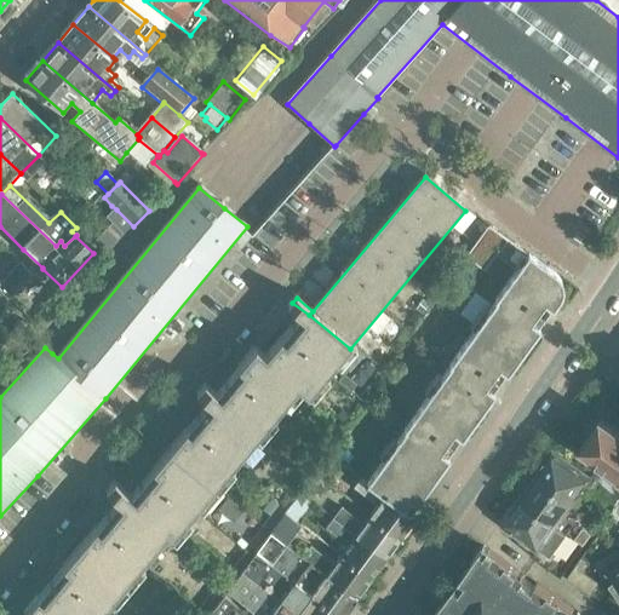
[(133,226),(116,210),(108,220),(114,226),(95,246),(105,257),(133,226)]
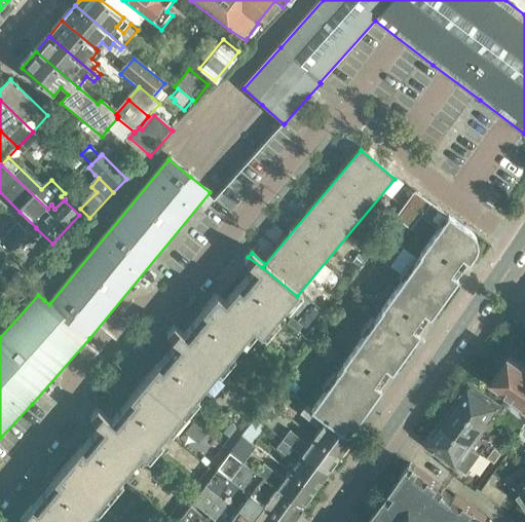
[(469,263),(470,262),(475,256),(476,240),(473,234),(415,193),(396,220),(411,232),(421,218),(439,231),(425,249),(458,272),(466,262),(469,263)]
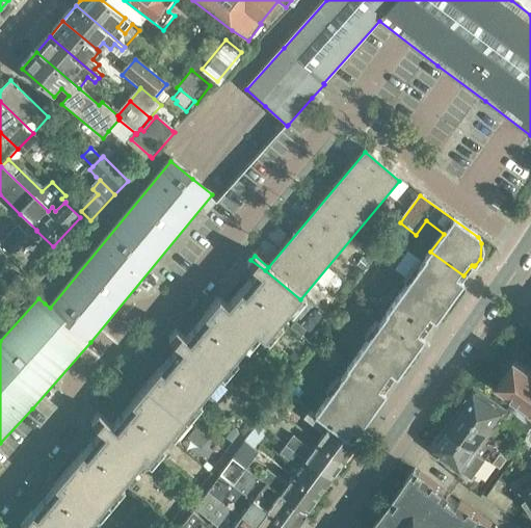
[(24,242),(14,232),(0,246),(0,252),(8,259),(24,242)]
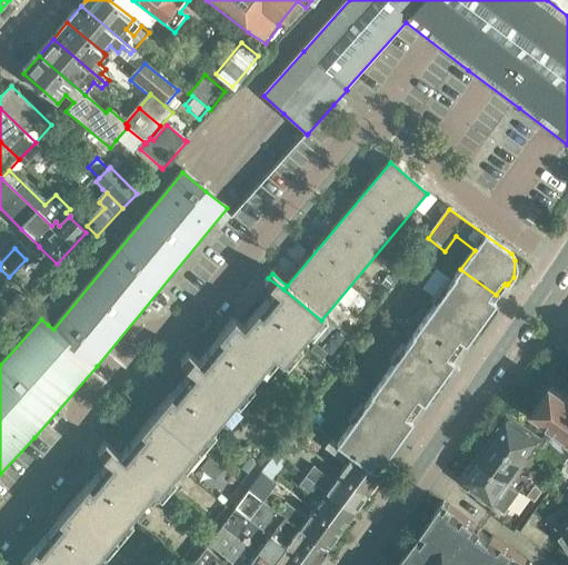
[(424,404),(425,403),(454,364),(450,360),(464,343),(466,345),(495,304),(491,301),(496,295),(460,269),(455,277),(456,278),(414,336),(414,337),(371,396),(372,396),(337,445),(375,472),(381,463),(382,464),(412,423),(408,420),(421,403),(424,404)]
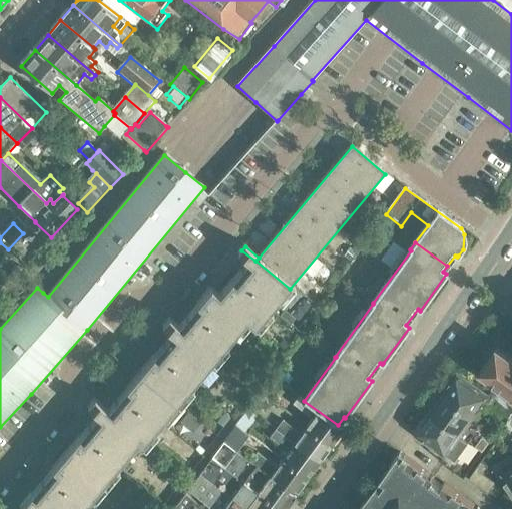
[(83,508),(138,445),(142,448),(247,322),(257,329),(290,289),(256,261),(241,250),(238,255),(251,266),(236,284),(233,282),(236,278),(235,277),(219,296),(216,293),(232,274),(231,273),(215,292),(211,289),(197,306),(201,310),(183,331),(170,320),(163,328),(176,339),(158,361),(154,358),(127,390),(131,394),(110,418),(107,416),(109,413),(95,401),(88,409),(101,420),(83,442),(80,438),(70,450),(65,446),(48,467),(49,468),(65,448),(69,451),(53,470),(57,474),(36,499),(32,496),(21,508),(83,508)]
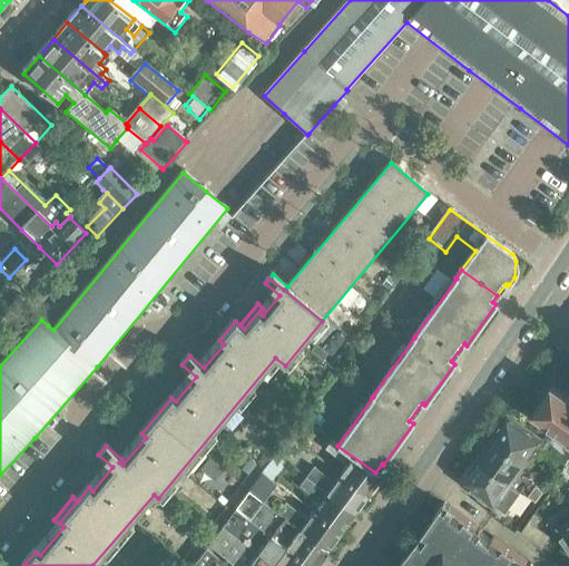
[(568,398),(555,389),(536,415),(568,437),(568,398)]
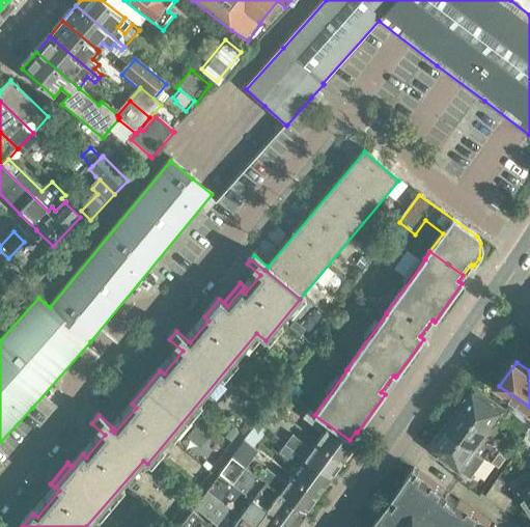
[(503,415),(503,414),(475,393),(470,400),(467,399),(459,410),(495,435),(507,418),(521,428),(527,420),(527,419),(510,408),(505,415),(504,416),(503,415)]
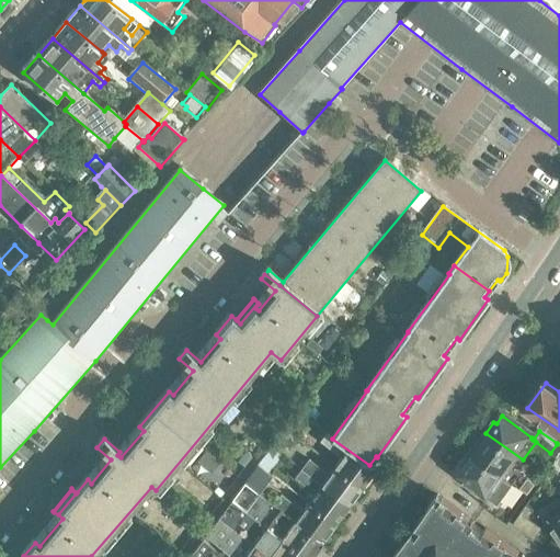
[(486,433),(471,453),(504,476),(490,496),(502,504),(516,486),(507,480),(514,472),(523,459),(486,433)]
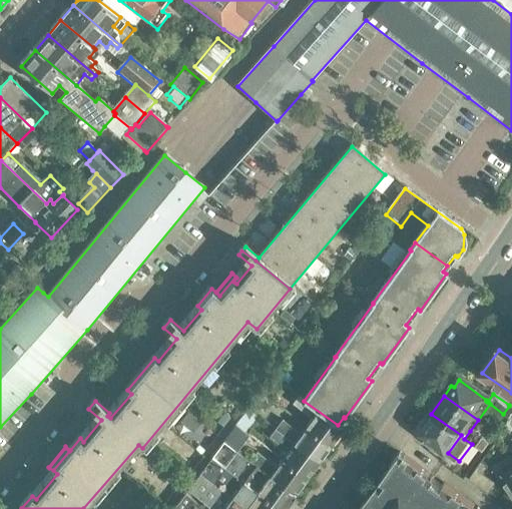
[(312,421),(307,427),(333,447),(344,431),(340,428),(341,427),(339,426),(338,425),(304,401),(299,397),(292,406),(312,421)]
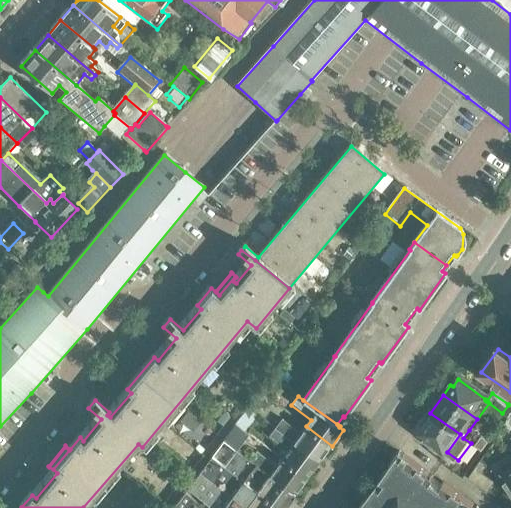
[(250,410),(258,416),(268,404),(260,397),(250,410)]
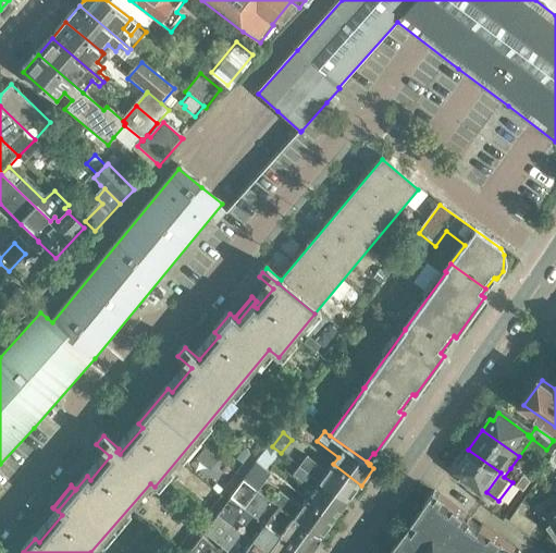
[(555,443),(553,441),(546,450),(554,455),(550,465),(555,474),(555,443)]
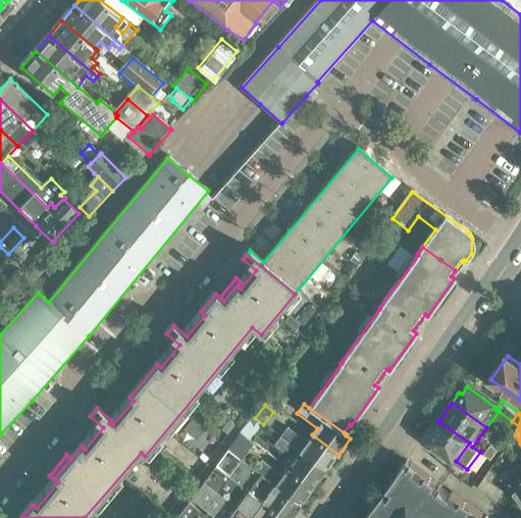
[(469,443),(438,421),(428,435),(430,436),(426,443),(455,463),(456,461),(469,443)]
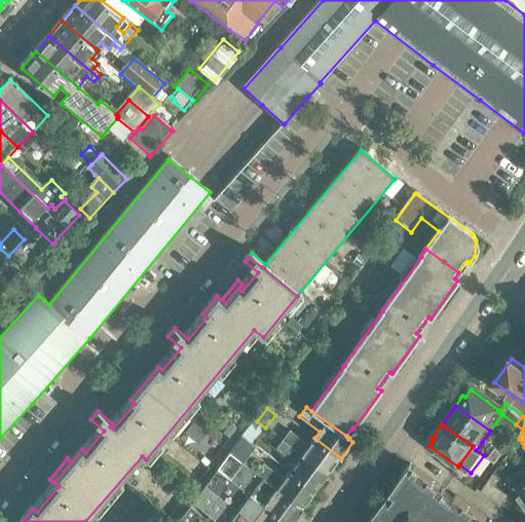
[(341,458),(314,438),(309,446),(290,433),(284,442),(328,475),(341,458)]
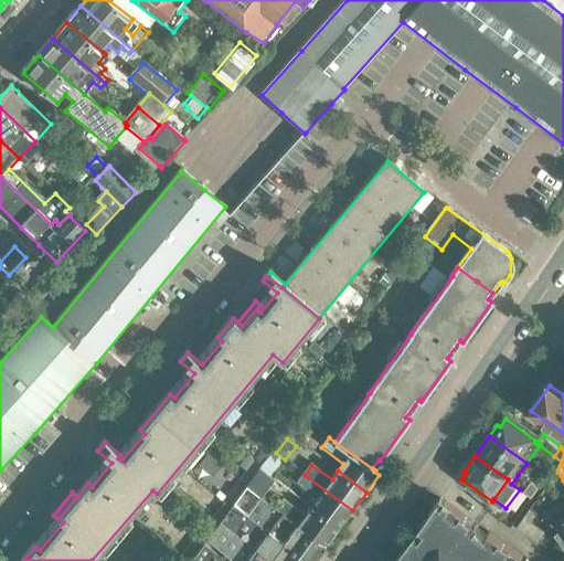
[(270,483),(259,475),(247,490),(258,498),(270,483)]
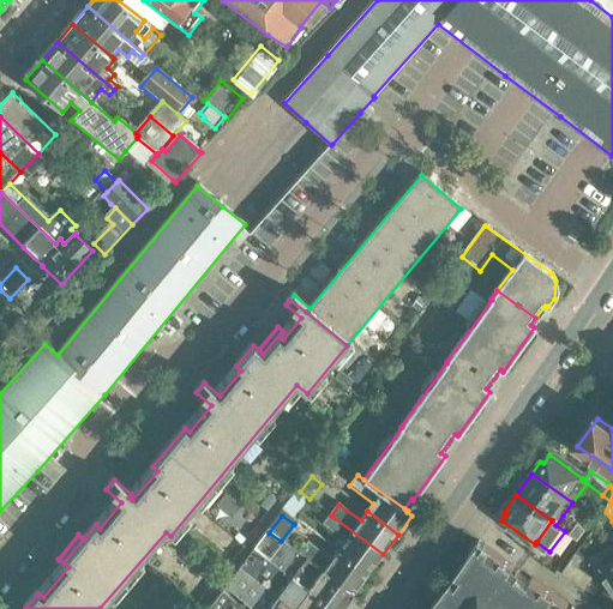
[(317,536),(338,550),(368,574),(383,554),(331,516),(317,536)]
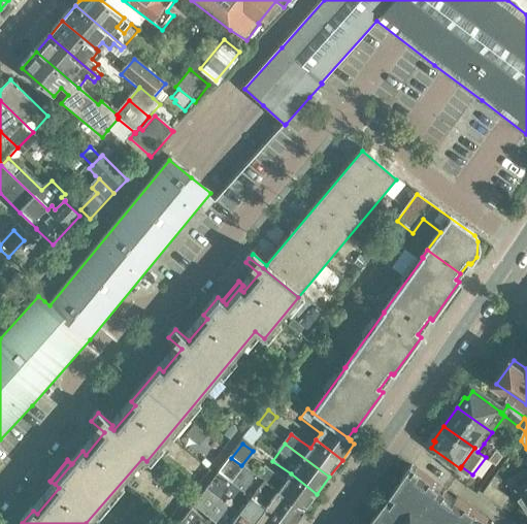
[(491,462),(499,468),(506,458),(499,452),(491,462)]
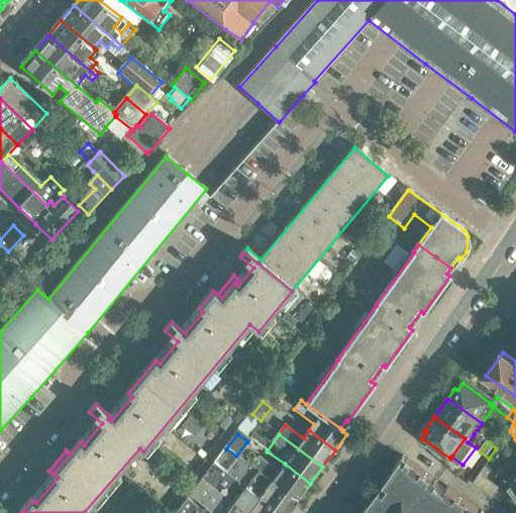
[(246,487),(281,512),(289,512),(298,500),(253,468),(236,455),(226,448),(224,451),(215,464),(246,487)]
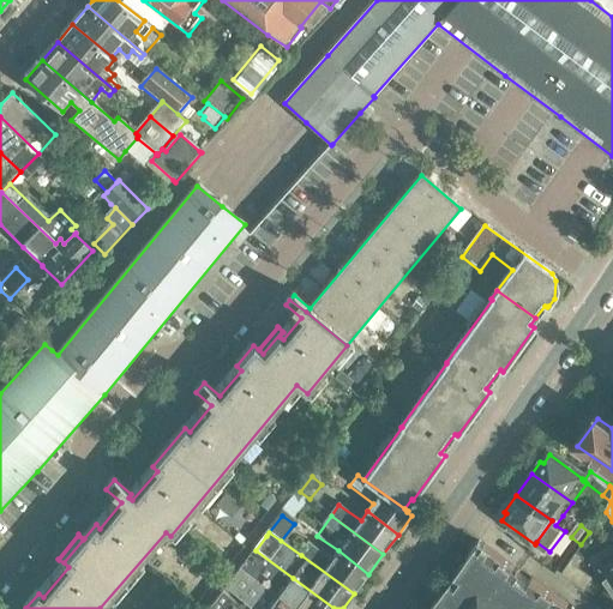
[(301,555),(354,594),(368,574),(338,550),(331,560),(310,543),(301,555)]
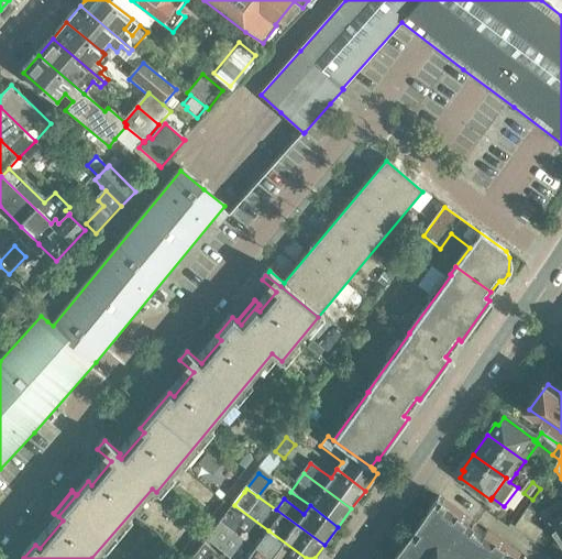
[(521,558),(488,535),(486,538),(476,530),(478,527),(441,501),(440,500),(397,558),(521,558)]
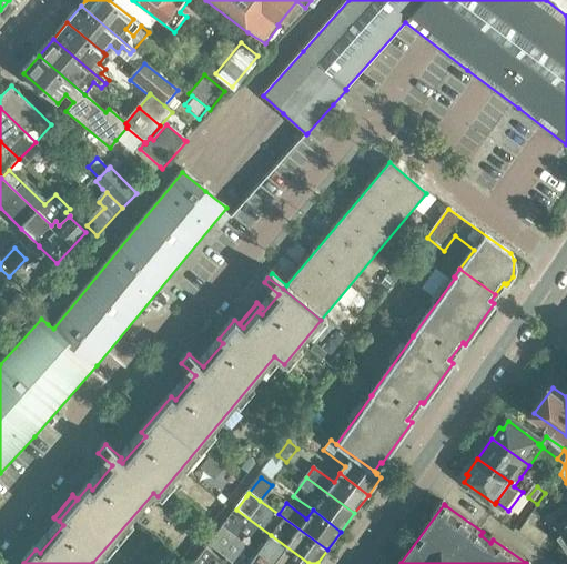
[(250,547),(257,554),(270,563),(309,563),(271,535),(236,510),(223,529),(250,547)]
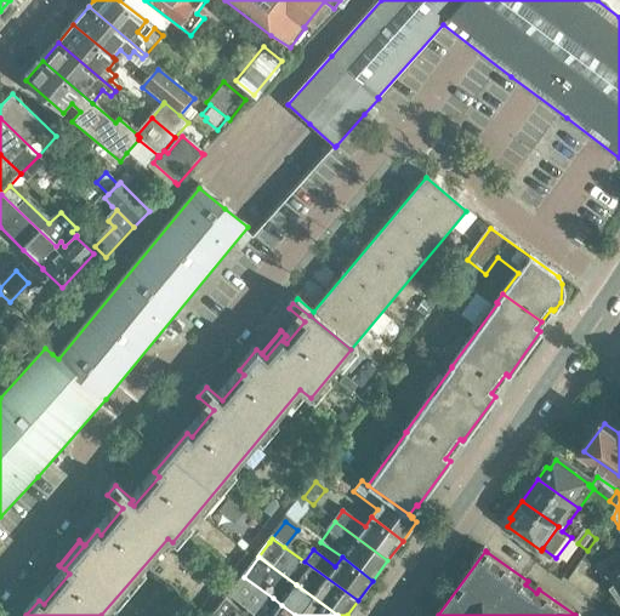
[(619,557),(598,571),(619,602),(619,557)]
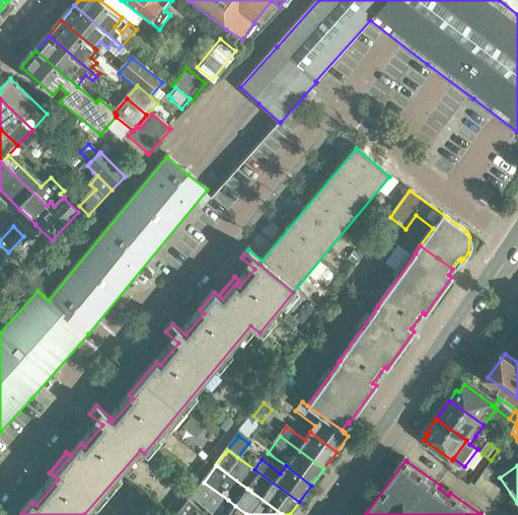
[(488,470),(476,487),(496,501),(503,491),(490,482),(495,474),(488,470)]
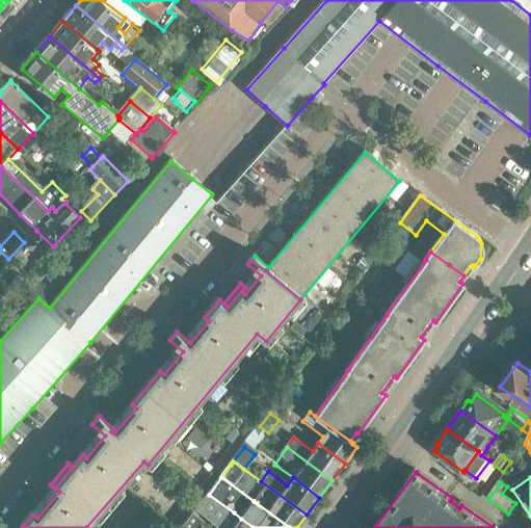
[(253,527),(241,519),(234,512),(209,495),(196,512),(213,525),(216,527),(253,527)]
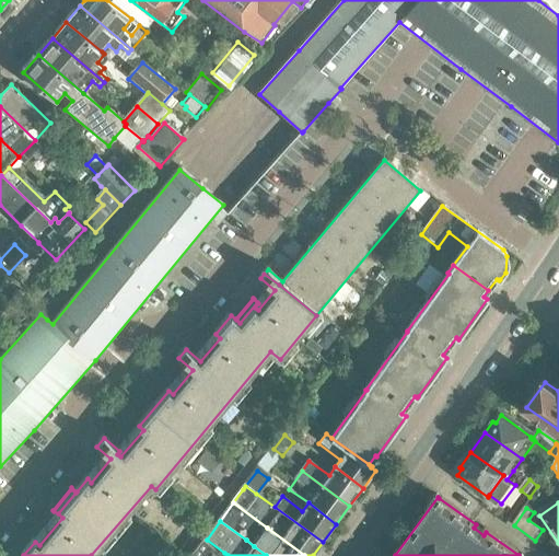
[(228,555),(224,553),(222,555),(206,542),(195,555),(228,555)]
